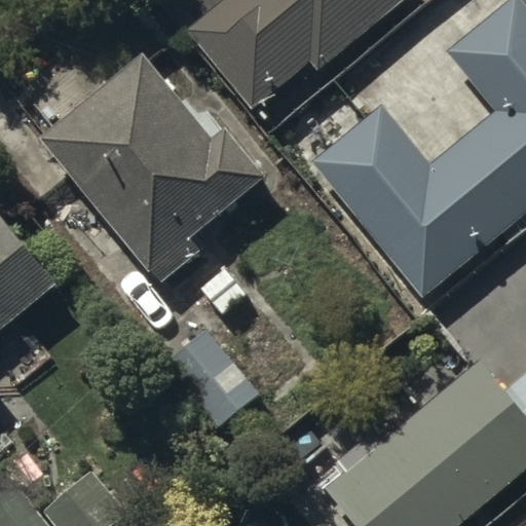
[(400,0),(225,0),(190,29),(255,106),(309,60),(317,69),(400,0)]
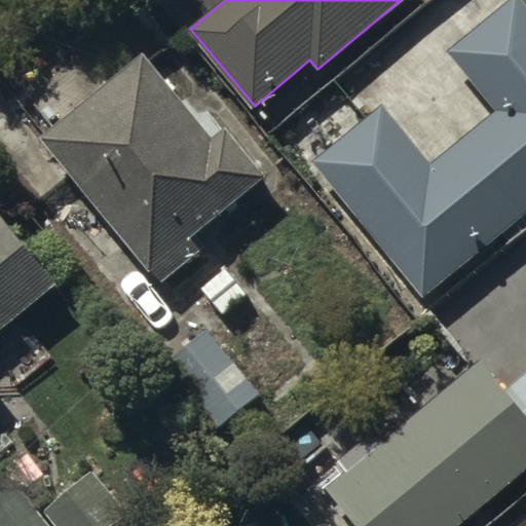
[(425,296),(525,211),(525,8),(519,0),(506,0),(447,50),(497,109),(431,164),(381,105),(312,162),(425,296)]
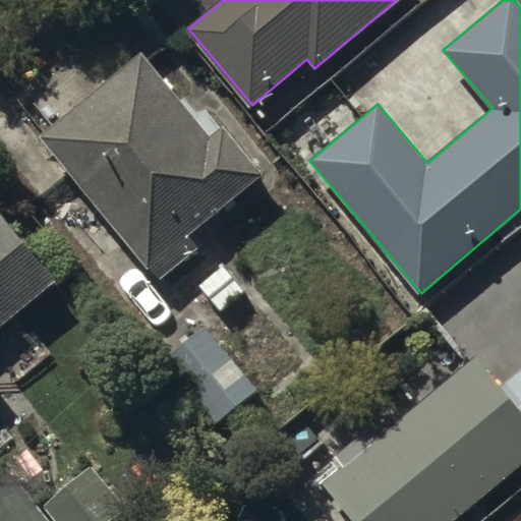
[(137,52),(39,134),(160,278),(198,245),(188,234),(264,171),(223,122),(208,135),(137,52)]
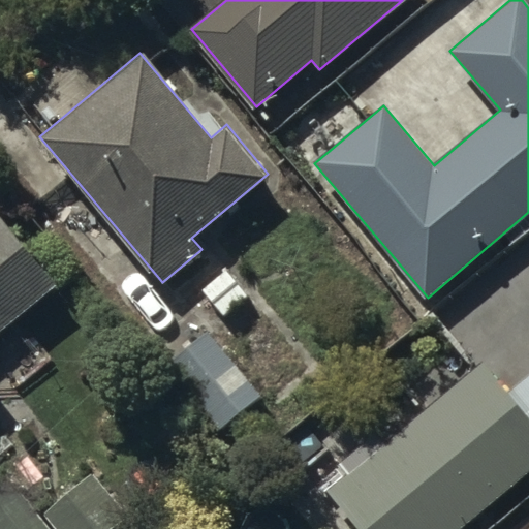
[(0,329),(56,285),(0,214),(0,329)]
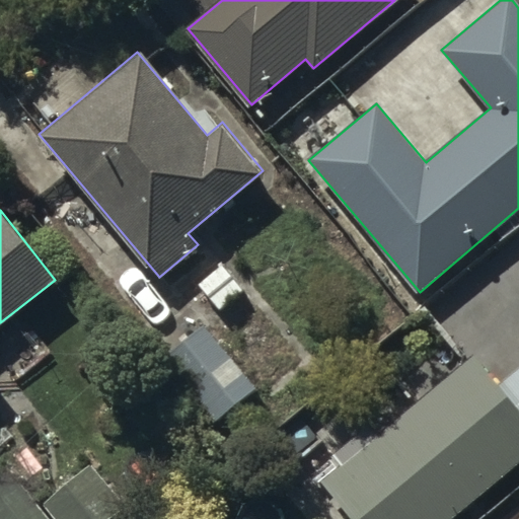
[(254,384),(203,323),(162,357),(214,419),(254,384)]
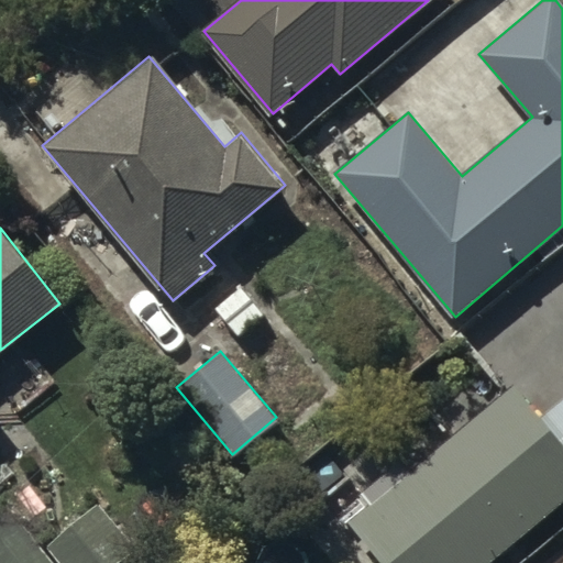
[(482,562),(562,495),(562,444),(512,385),(409,471),(399,460),(357,495),(366,505),(355,514),(340,494),(313,516),(337,543),(355,528),(385,562),(482,562)]
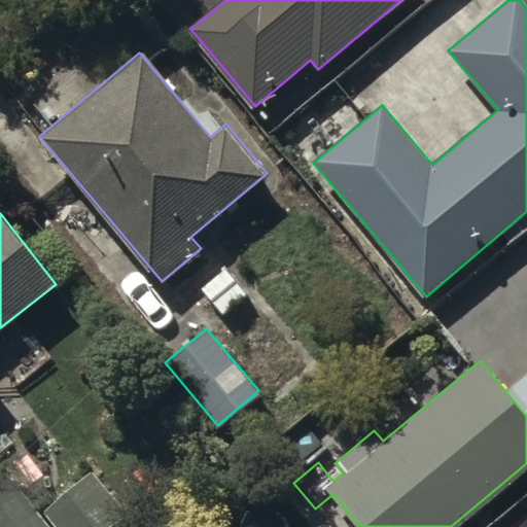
[(48,526),(3,470),(0,472),(0,526),(48,526)]
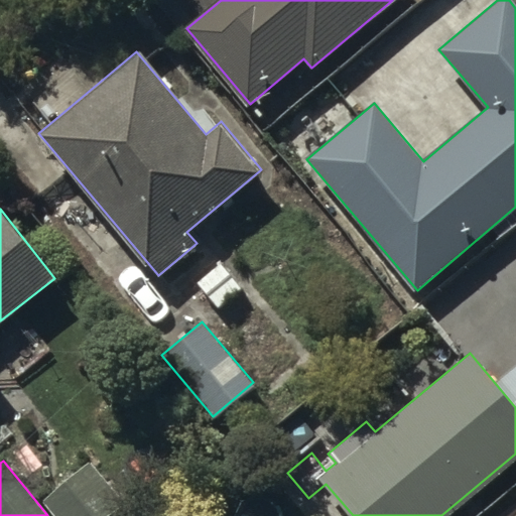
[(108,515),(125,502),(90,461),(42,502),(54,515),(108,515)]
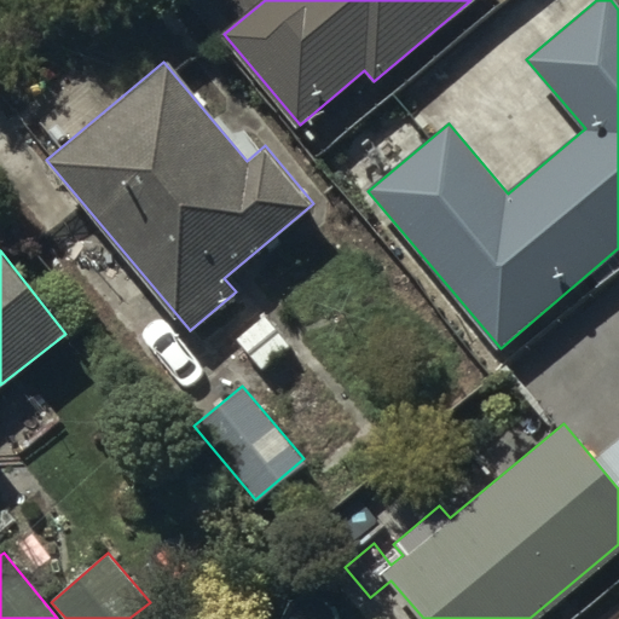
All buildings are outlined.
